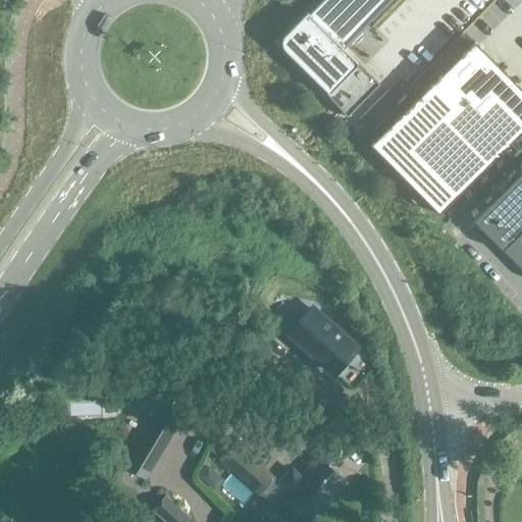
[(323,0),(309,14),(307,13),(283,38),(282,40),(281,42),(281,43),(281,45),(282,47),(283,49),(304,69),(348,118),(380,85),(345,49),(392,0),(323,0)]
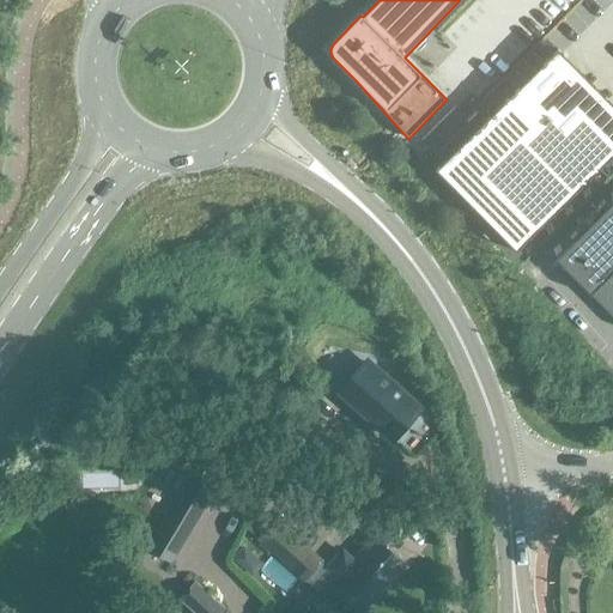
[(612,156),(612,105),(558,49),(435,170),(516,253),(612,156)]
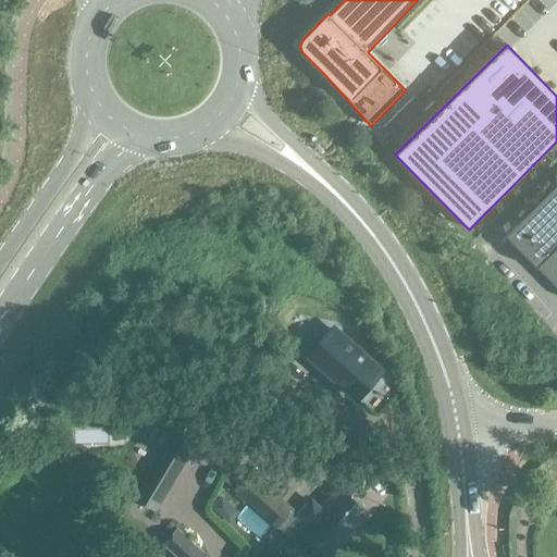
[(556,183),(504,236),(556,289),(556,183)]
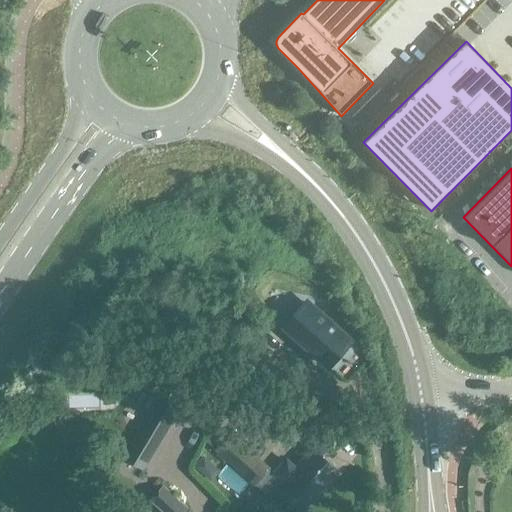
[(282,328),(328,368),(338,356),(352,341),(306,301),(293,316),(282,328)]
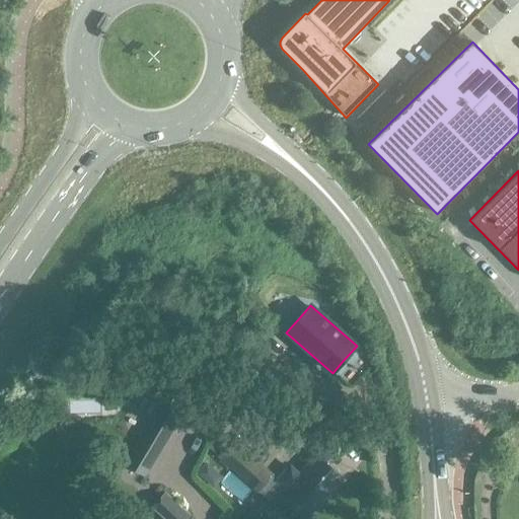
[(127,464),(144,475),(180,416),(163,404),(127,464)]
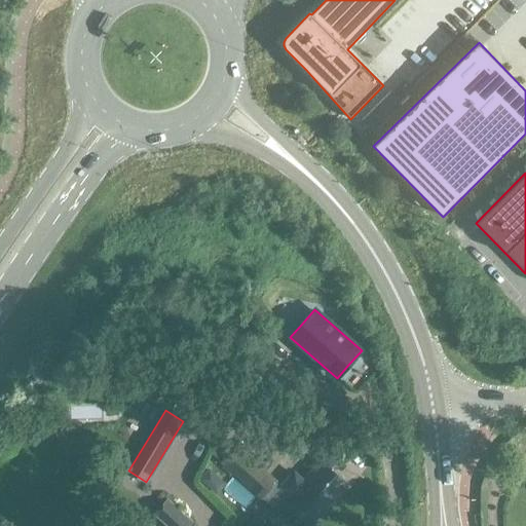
[(260,500),(276,483),(225,437),(215,448),(226,457),(220,463),(260,500)]
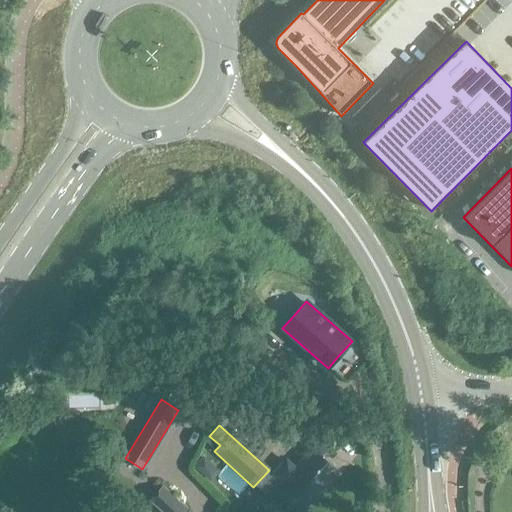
[(281,484),(272,493),(293,511),(303,511),(337,474),(311,451),(294,470),(285,463),(273,476),(281,484)]
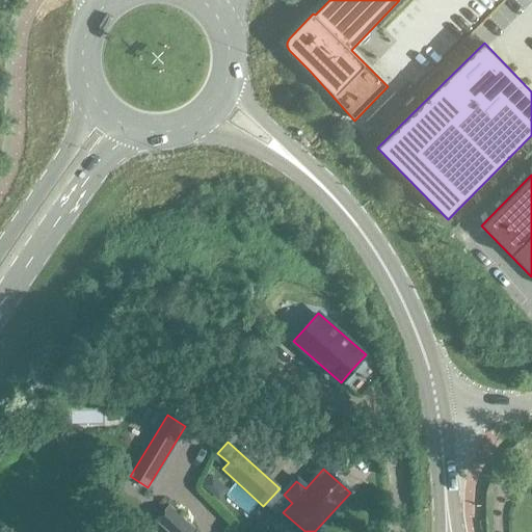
[(228,489),(211,475),(202,486),(218,501),(228,489)]
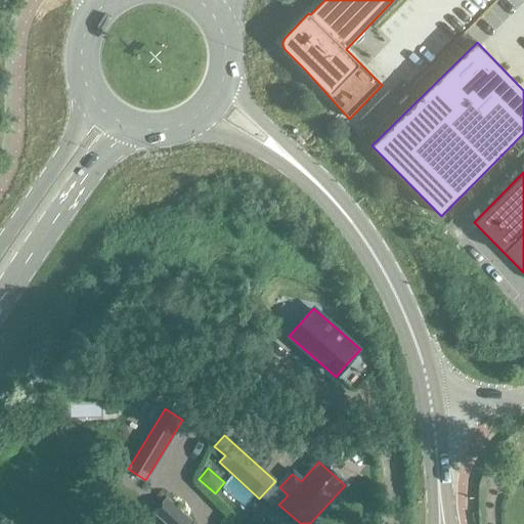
[(187,523),(186,523),(190,520),(167,498),(156,512),(169,523),(187,523)]
